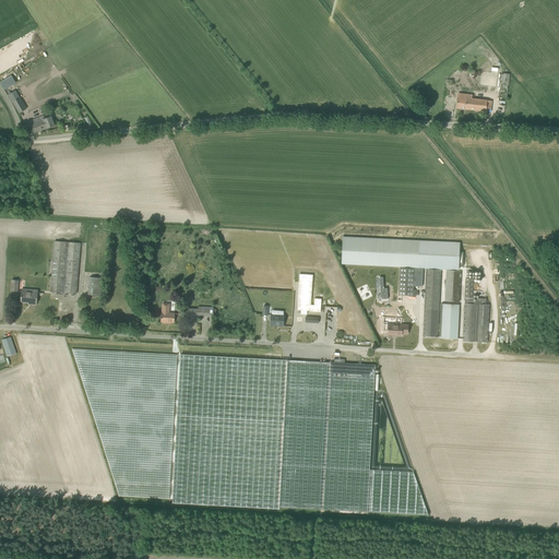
[(509,74),(501,73),(498,100),(506,102),(509,74)]
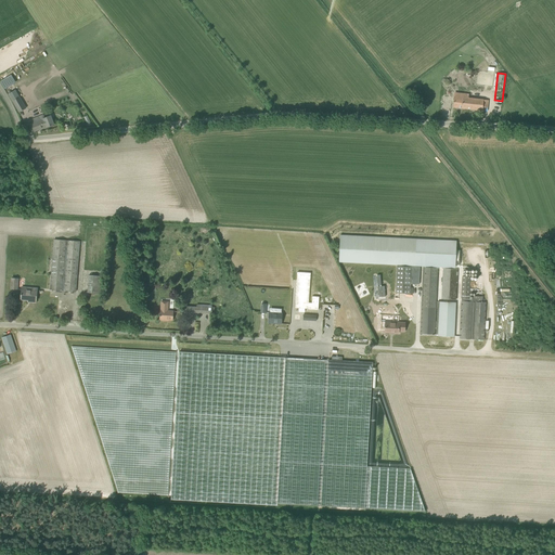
[(9,93),(20,112),(26,107),(24,104),(22,104),(18,98),(20,97),(15,90),(9,93)]
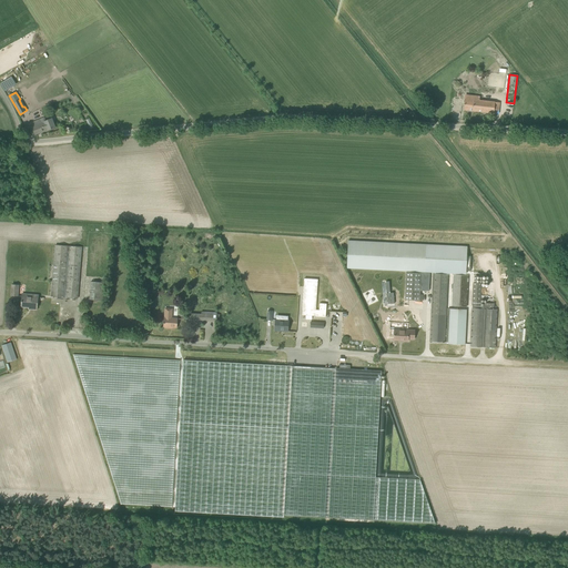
[(499,102),(465,99),(464,110),(498,113),(499,102)]
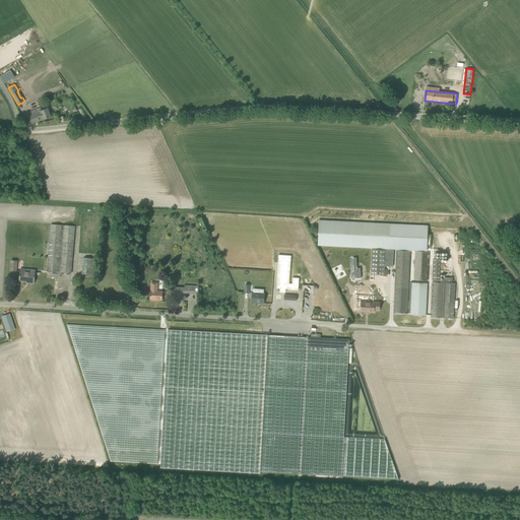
[(26,114),(29,124),(44,119),(51,117),(48,109),(42,111),(41,108),(26,114)]
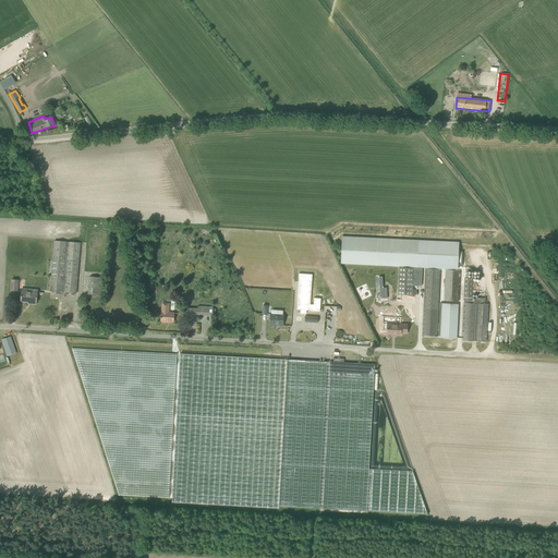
[(459,242),(417,240),(342,235),(341,263),(416,267),(458,269),(459,242)]
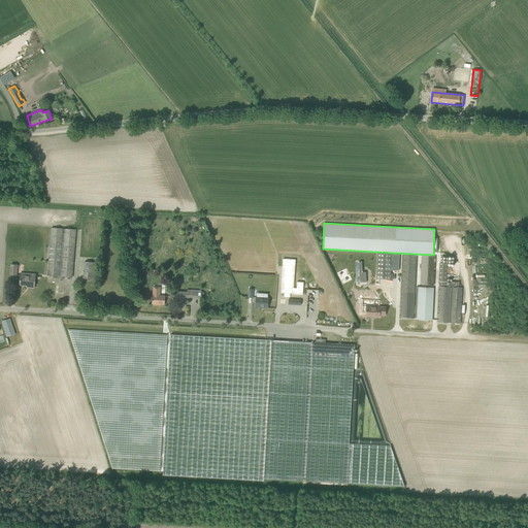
[(47,275),(72,277),(75,230),(52,228),(47,275)]
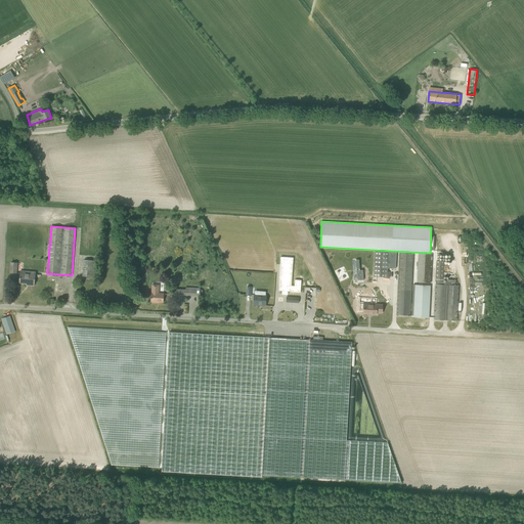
[(388,252),(375,251),(374,276),(387,277),(388,252)]
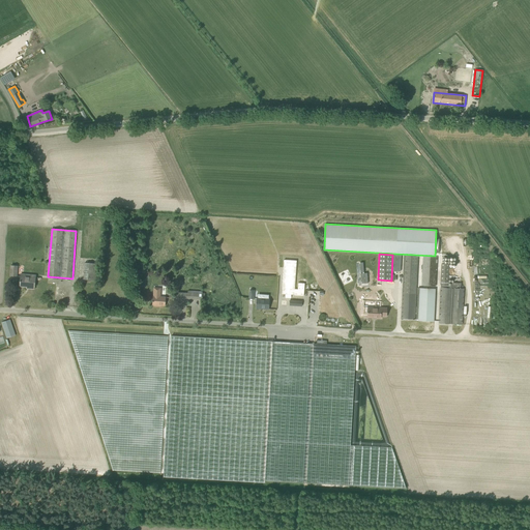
[(415,320),(418,256),(404,255),(401,319),(415,320)]
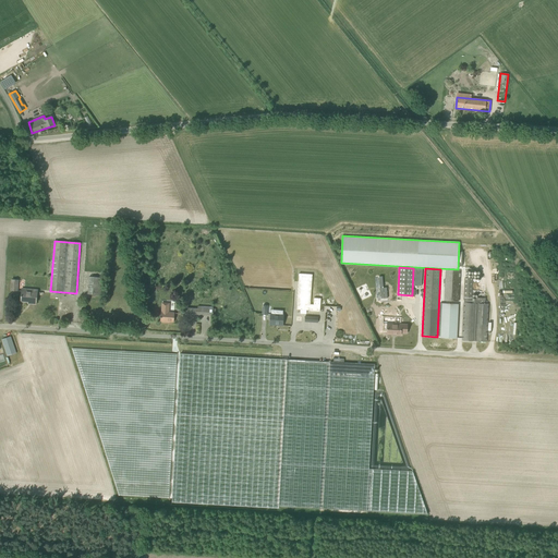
[(460,270),(450,270),(446,270),(445,301),(459,302),(460,270)]
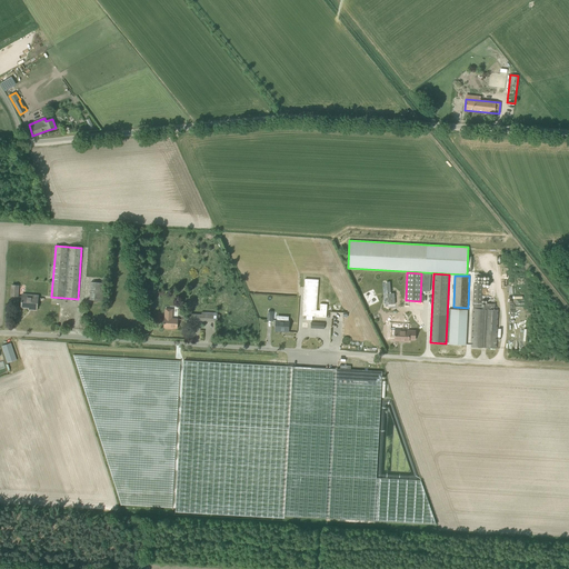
[(91,282),(90,300),(103,301),(105,283),(91,282)]
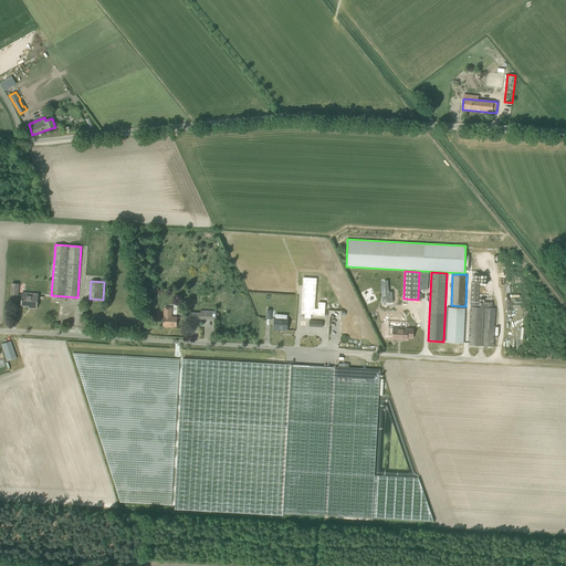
[(31,308),(37,308),(38,294),(22,293),(21,305),(31,306),(31,308)]
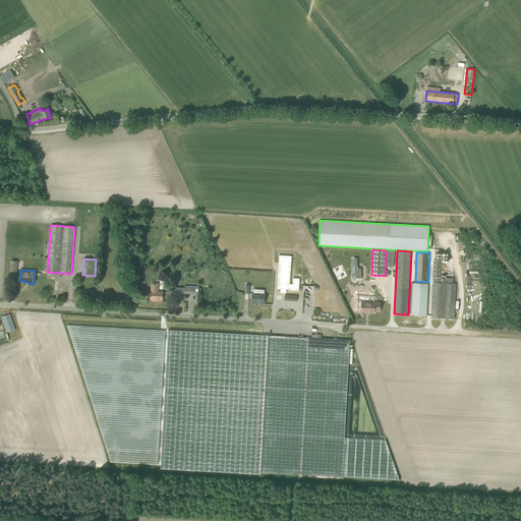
[(454,319),(456,284),(453,284),(453,278),(444,278),(444,281),(441,281),(433,280),(433,283),(431,317),(454,319)]
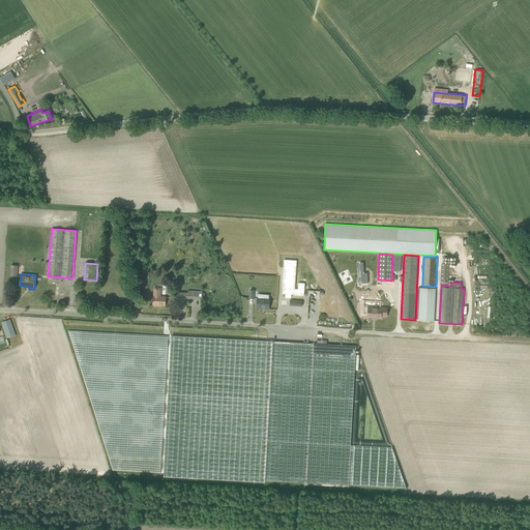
[(153,300),(152,300),(152,302),(153,302),(152,304),(153,305),(157,306),(157,305),(165,305),(165,297),(159,297),(160,288),(154,287),(153,300)]
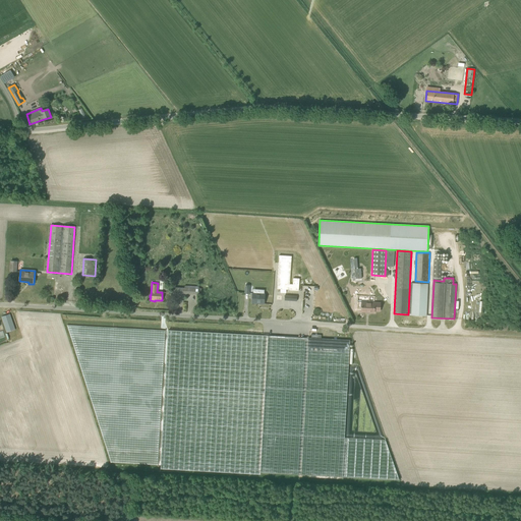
[(411,284),(409,314),(411,314),(413,314),(413,315),(416,315),(426,315),(428,284),(411,284)]
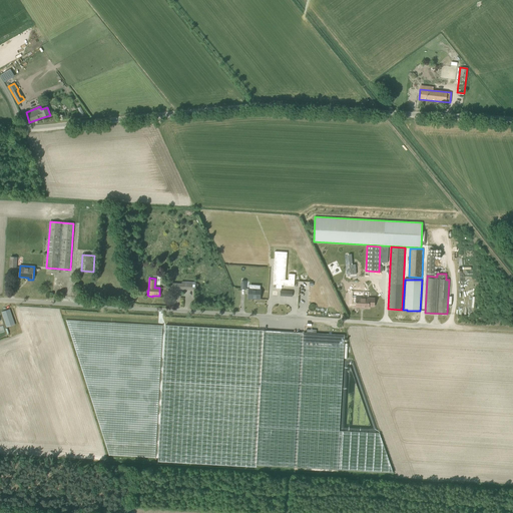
[(195,291),(196,283),(182,282),(181,284),(171,283),(171,289),(172,289),(172,290),(173,290),(173,289),(195,291)]
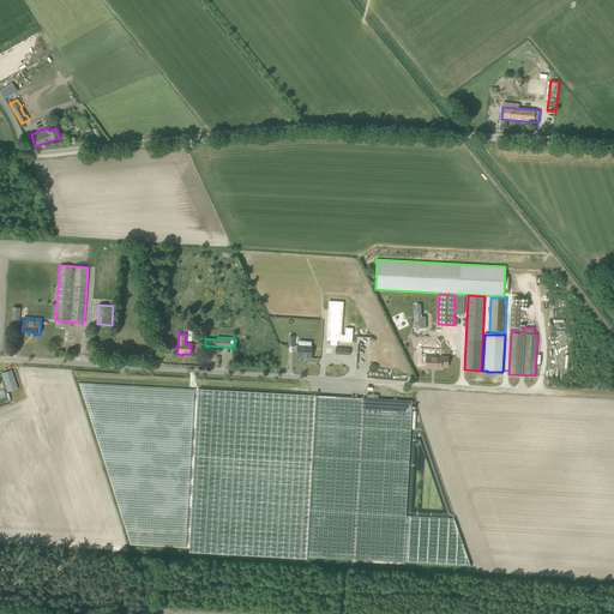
[(298,345),(298,356),(306,356),(306,357),(311,359),(312,347),(298,345)]
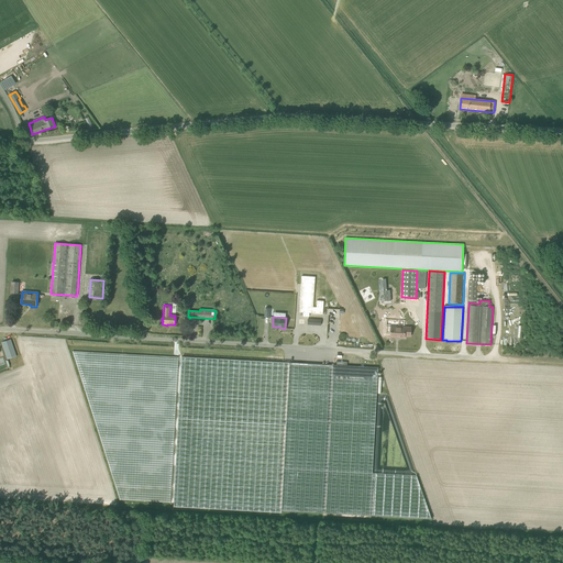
[(390,326),(389,337),(395,338),(405,339),(405,337),(410,337),(411,327),(390,326)]
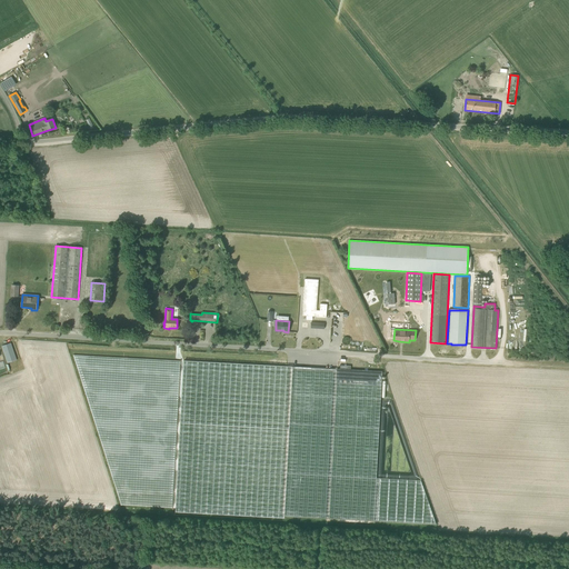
[(1,347),(8,362),(16,360),(17,360),(11,343),(1,347)]
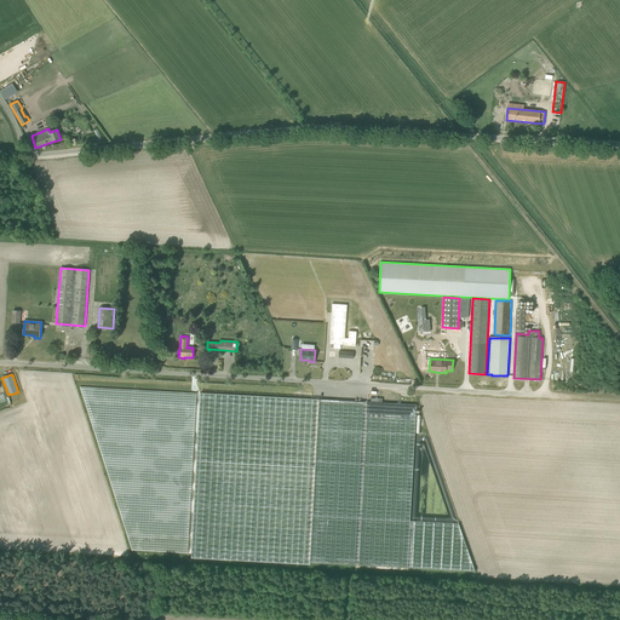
[(417,405),(319,400),(200,392),(191,558),(310,564),(310,563),(407,568),(476,572),(459,524),(409,522),(415,411),(417,405)]
